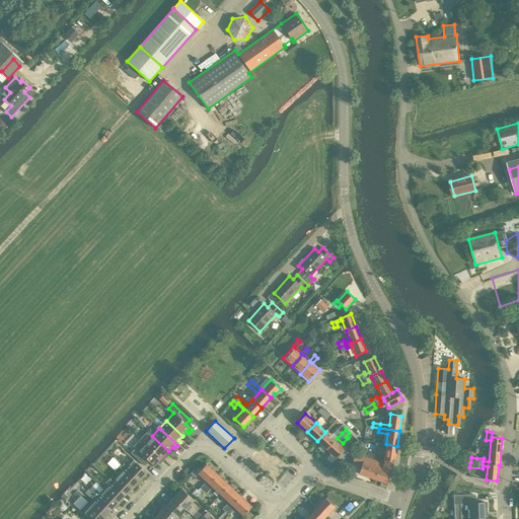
[(325,432),(317,441),(326,450),(336,441),(325,432)]
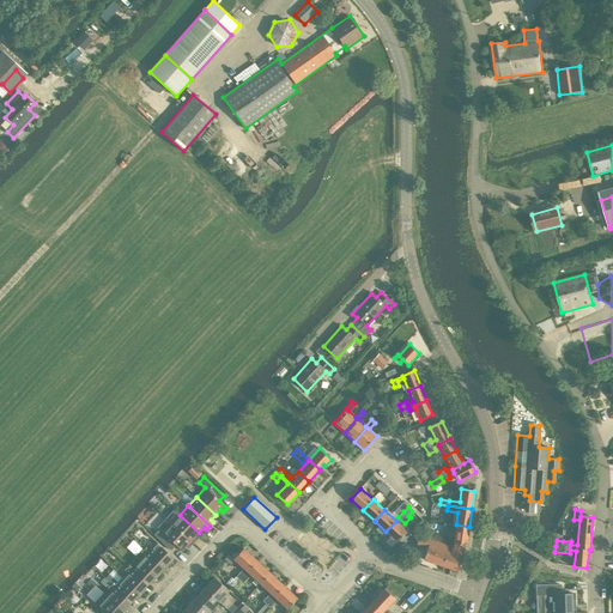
[(171,523),(193,544),(196,540),(194,538),(199,533),(180,515),(171,523)]
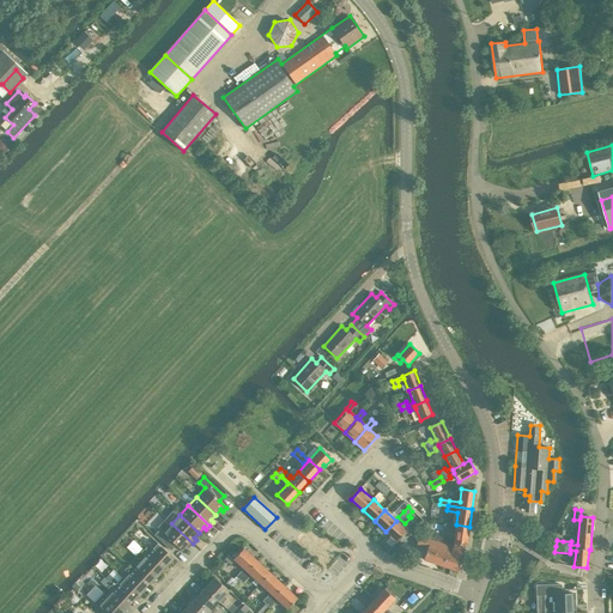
[(407,530),(396,521),(386,532),(390,535),(389,536),(396,542),(407,530)]
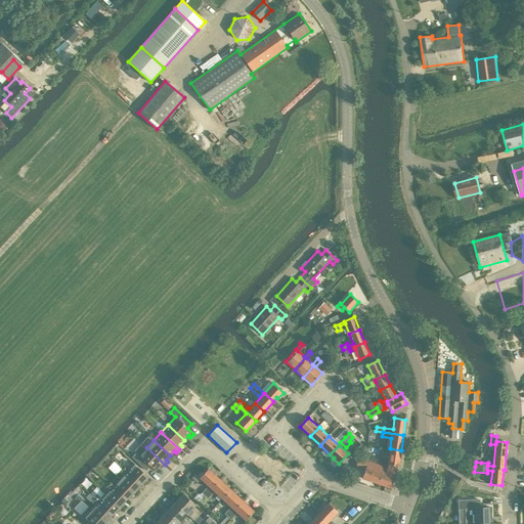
[(145,469),(148,465),(156,471),(160,466),(162,468),(165,465),(146,447),(139,455),(142,459),(139,463),(145,469)]
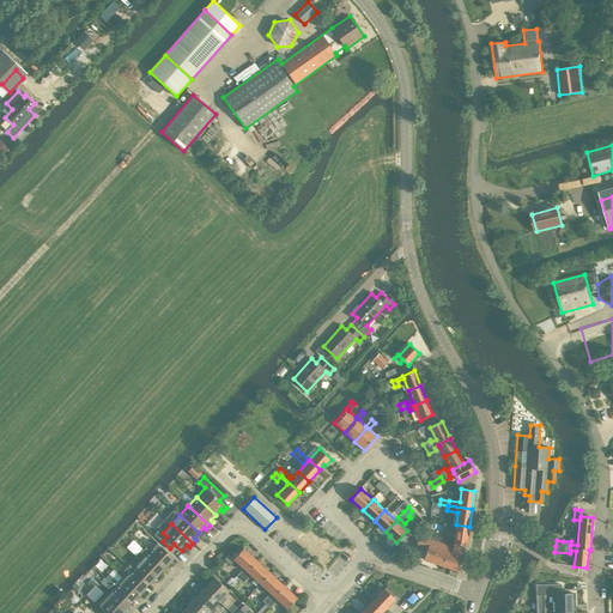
[(455,530),(454,541),(454,544),(465,545),(466,545),(469,527),(456,525),(445,523),(444,528),(455,530)]
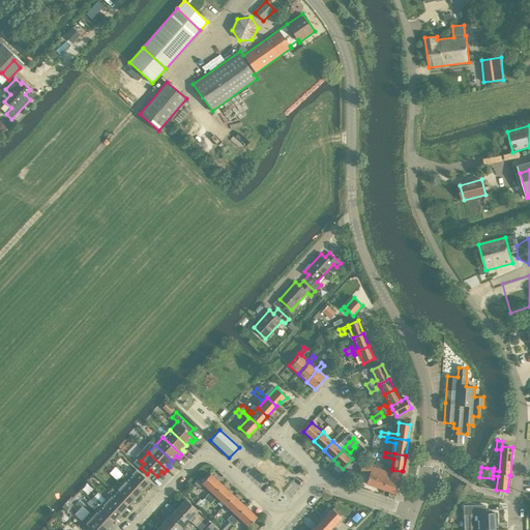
[(362,463),(360,471),(370,474),(365,483),(383,490),(386,478),(383,477),(385,471),(383,470),(374,467),(372,467),(371,466),(373,461),(366,459),(364,464),(362,463)]
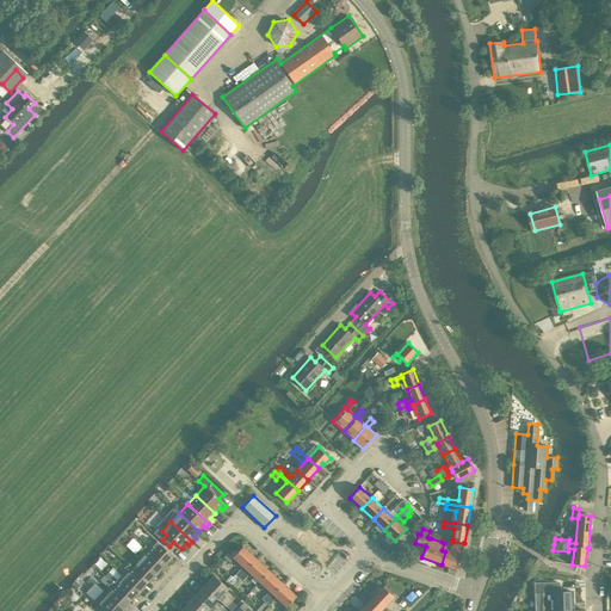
[(144,547),(164,565),(167,561),(168,562),(173,557),(155,539),(150,545),(148,543),(144,547)]
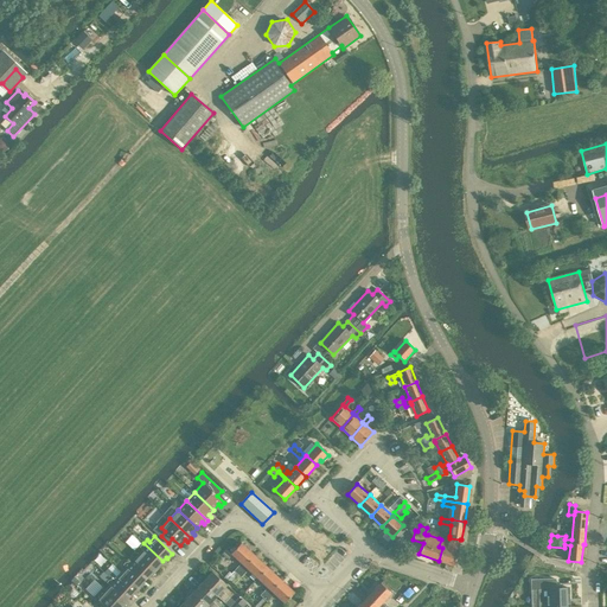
[(439,547),(442,548),(439,561),(454,566),(458,553),(457,553),(460,540),(449,538),(448,542),(441,540),(439,547)]
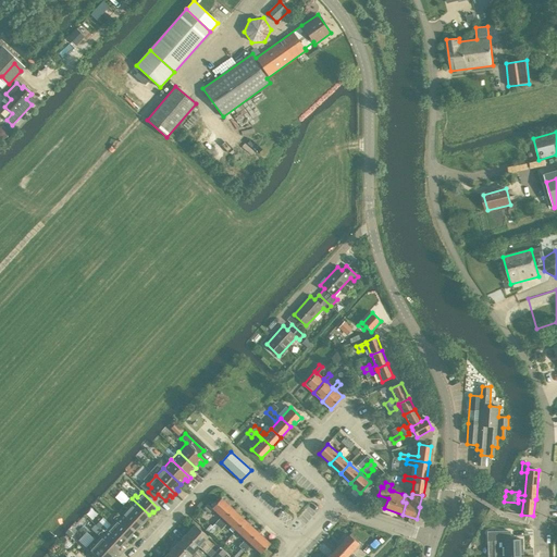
[(126,508),(143,524),(147,519),(146,518),(149,515),(132,498),(128,502),(131,504),(126,508)]
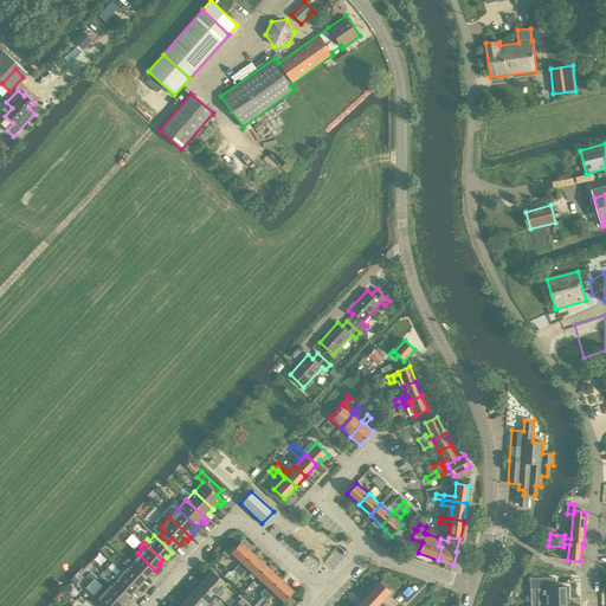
[(240,562),(233,569),(231,573),(229,571),(224,577),(230,581),(255,554),(240,542),(231,553),(240,562)]
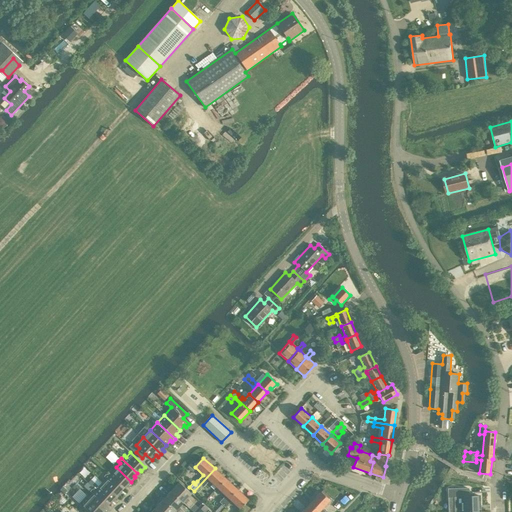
[(107,473),(123,488),(126,485),(127,486),(131,482),(116,467),(112,471),(110,470),(107,473)]
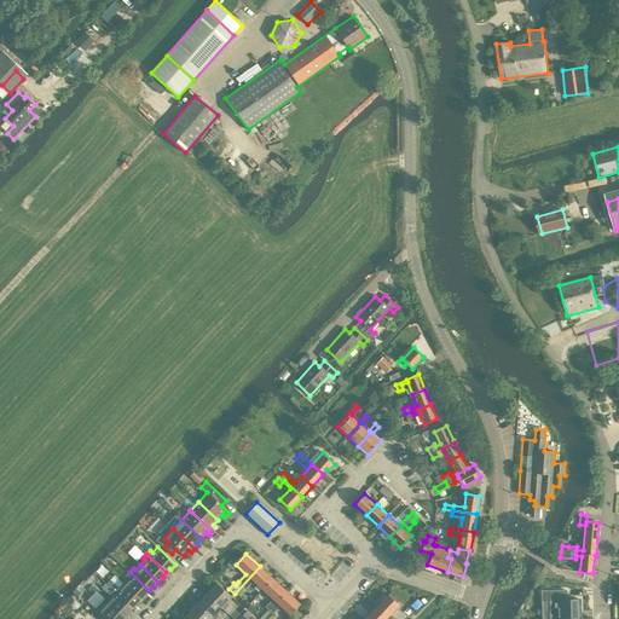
[(260,566),(235,594),(238,597),(246,589),(253,580),(262,590),(273,578),(260,566)]
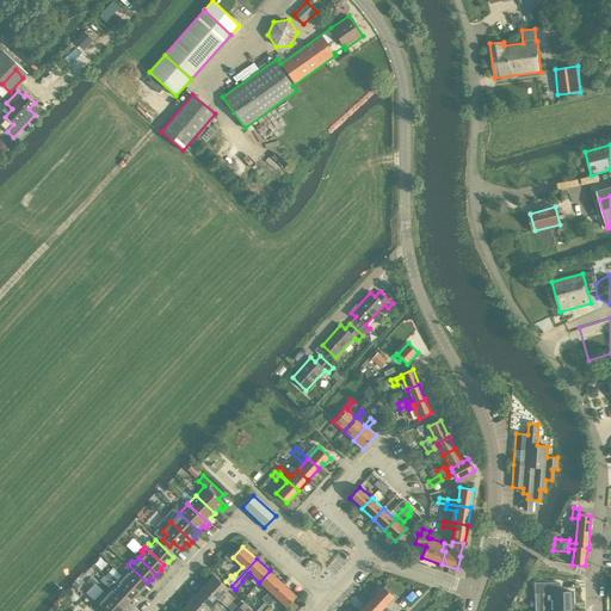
[(122,575),(140,593),(146,587),(143,586),(147,582),(128,565),(124,568),(127,571),(122,575)]
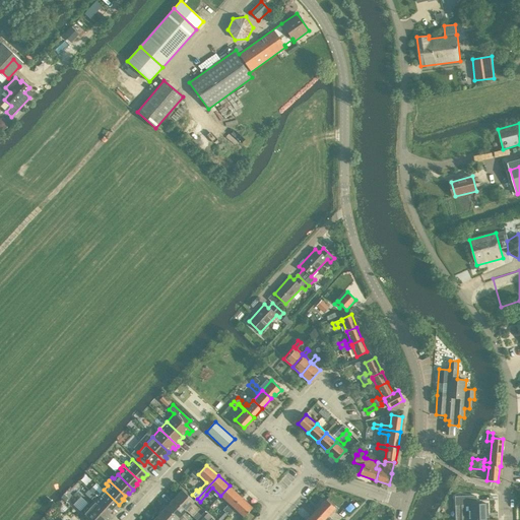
[(222,510),(225,513),(241,497),(230,485),(220,496),(229,503),(222,510)]
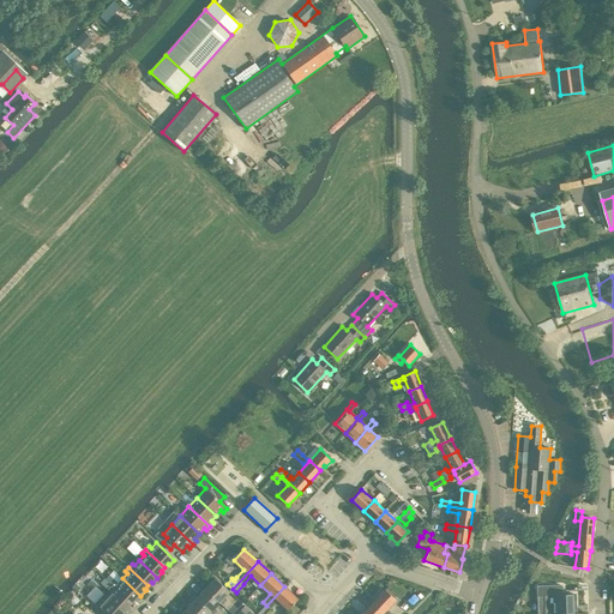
[(112,585),(131,603),(134,600),(136,601),(140,596),(122,578),(118,583),(115,582),(112,585)]
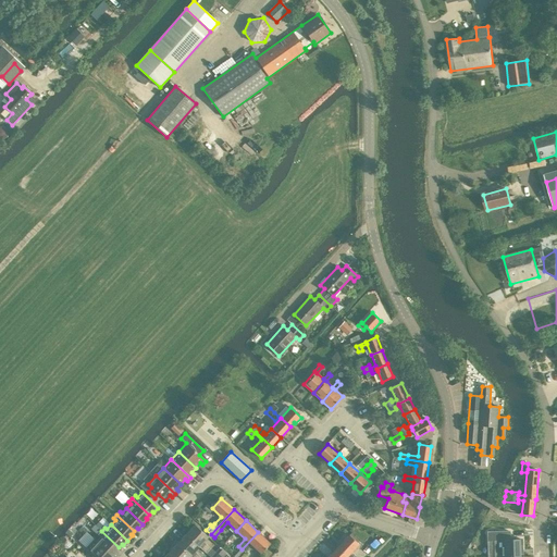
[(195,524),(186,534),(199,546),(207,553),(210,556),(215,553),(217,551),(212,547),(211,548),(203,542),(208,536),(195,524)]
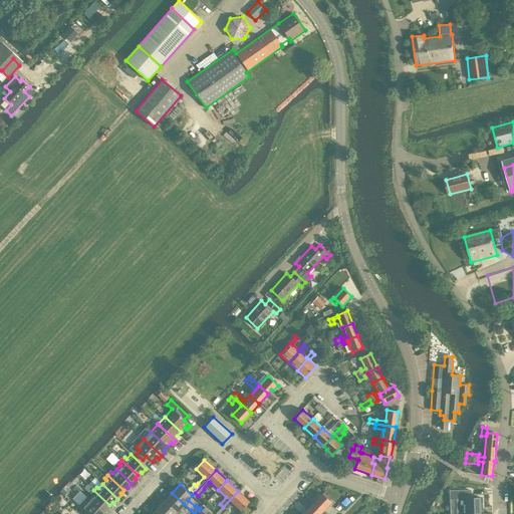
[(87,500),(103,513),(108,509),(107,508),(109,505),(93,490),(90,493),(92,495),(88,499),(87,500)]
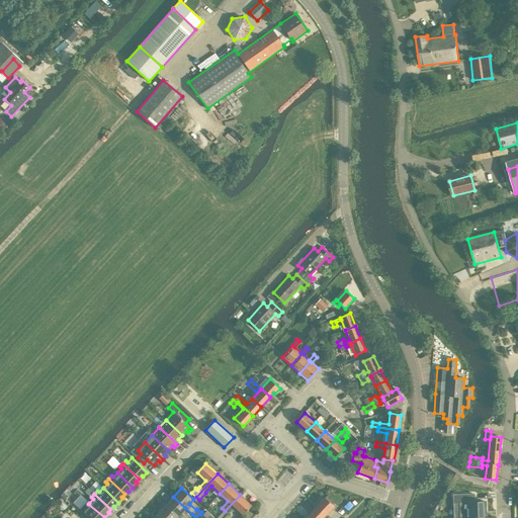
[(480,494),(456,495),(456,517),(489,517),(489,501),(480,501),(480,494)]
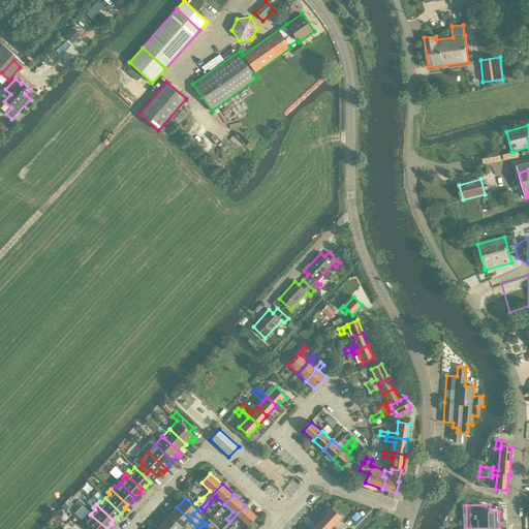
[(245,505),(229,522),(232,524),(239,518),(248,526),(256,516),(245,505)]
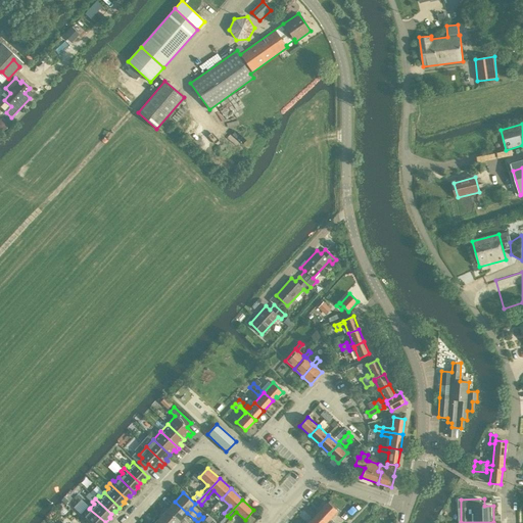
[(175,502),(167,510),(179,522),(180,522),(189,522),(183,517),(187,513),(175,502)]
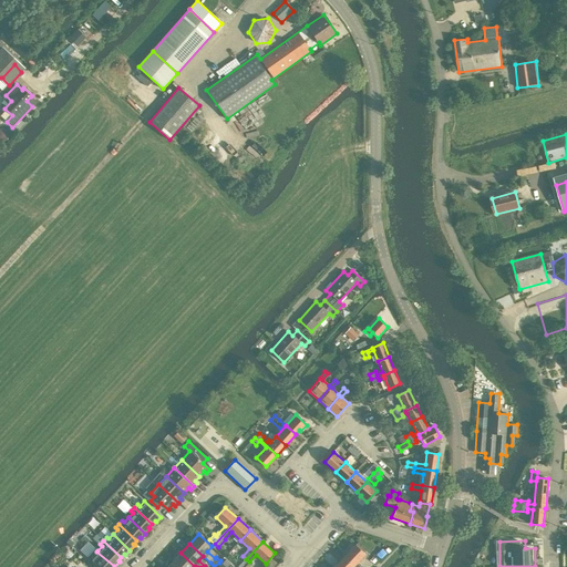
[(344,556),(354,566),(360,566),(357,563),(366,554),(356,545),(344,556)]
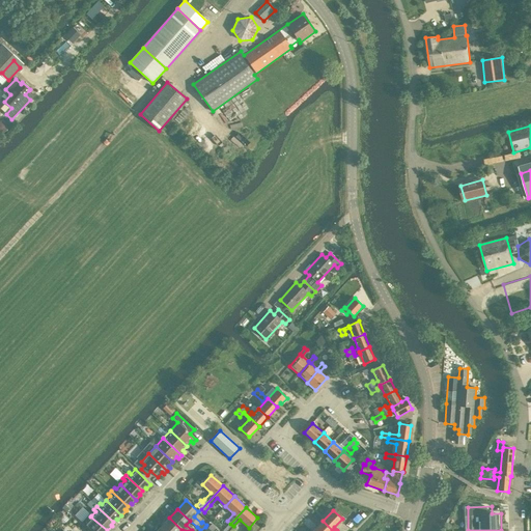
[(82,522),(91,530),(107,530),(90,516),(91,515),(89,513),(85,519),(82,522)]
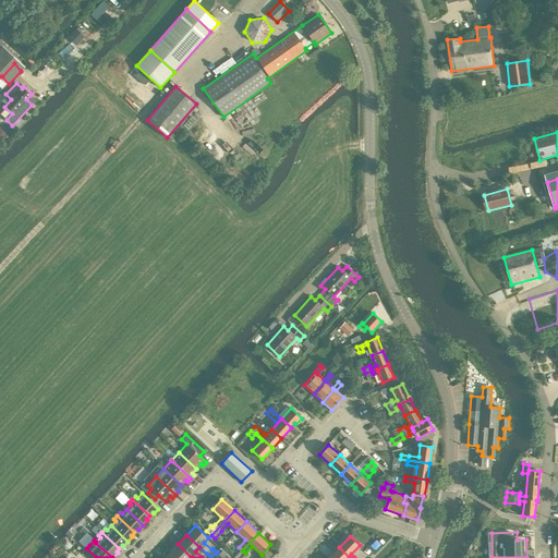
[(169,554),(173,557),(189,557),(191,557),(178,544),(169,554)]
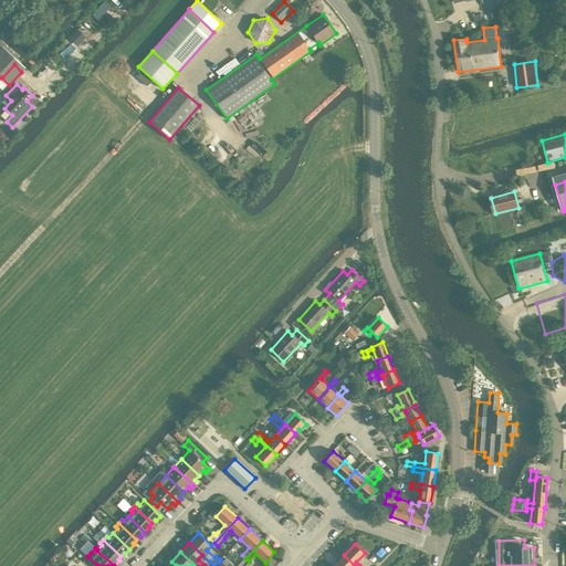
[(354,565),(344,555),(333,565),(354,565)]
